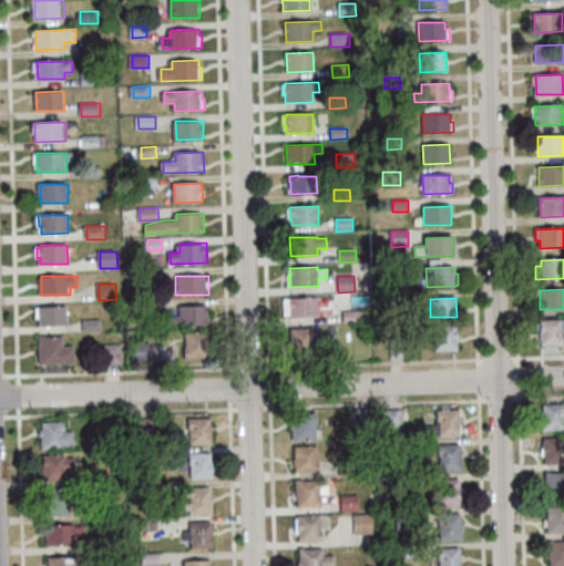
[(284,300),(318,299),(318,317),(291,317),(291,316),(284,316),(284,300)]
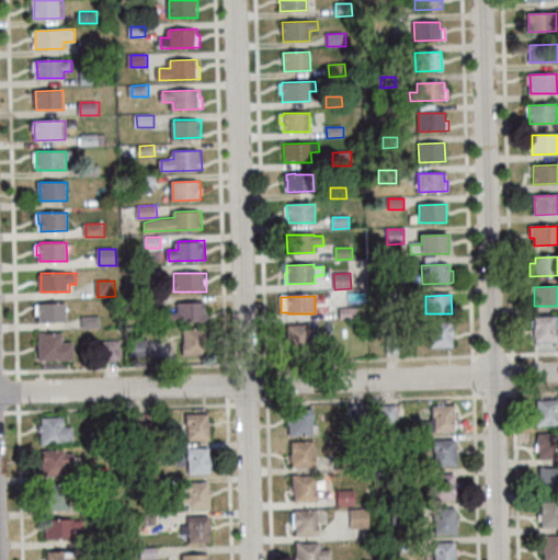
[(180,303),(180,312),(171,312),(171,321),(206,321),(206,303),(180,303)]
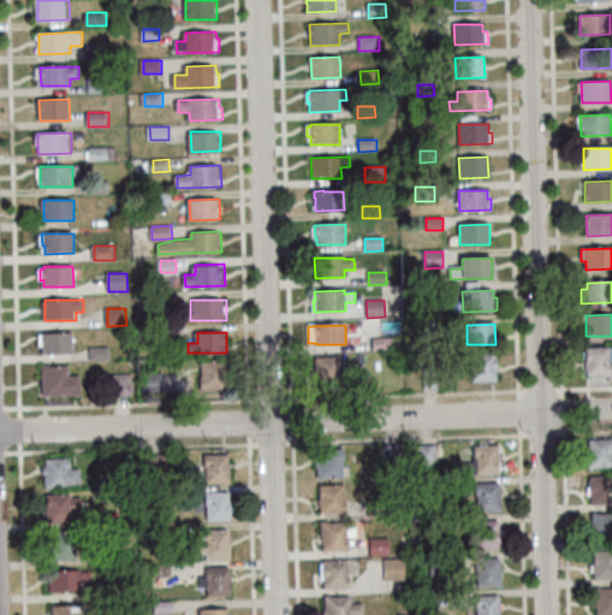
[(73,333),(41,335),(41,347),(45,347),(45,353),(73,353),(73,333)]
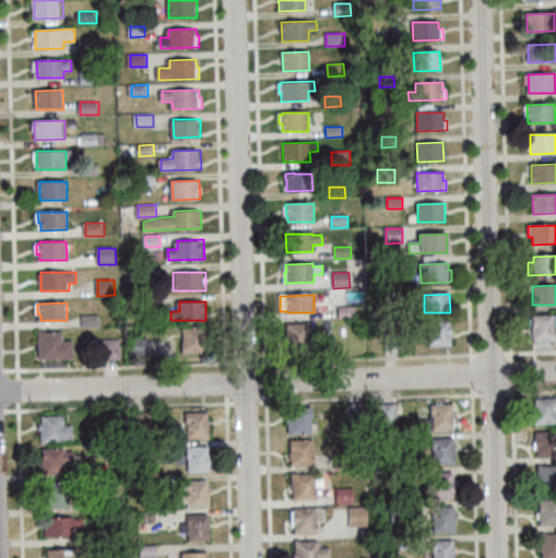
[(339,308),(355,307),(355,318),(340,319),(339,308)]
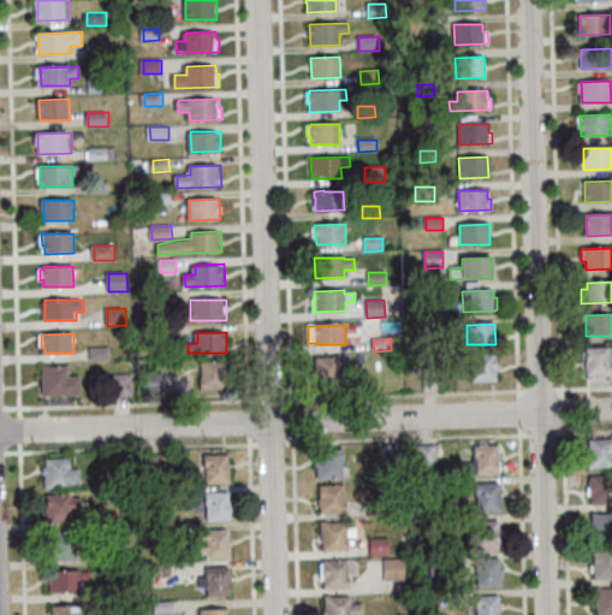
[(91,348),(91,360),(111,360),(111,348),(91,348)]
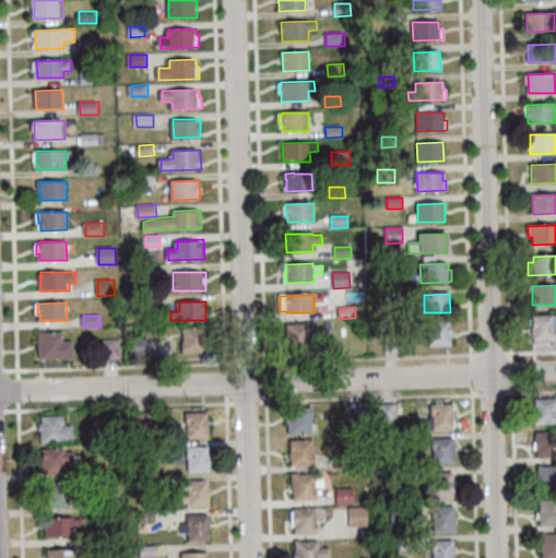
[(555,342),(533,342),(533,317),(555,316),(555,325),(555,342)]
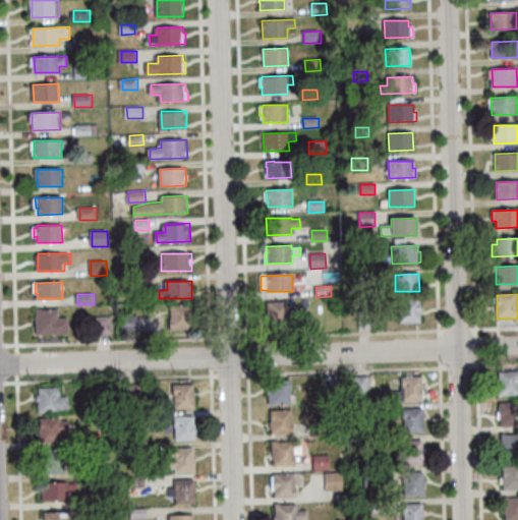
[(420,323),(400,323),(400,299),(419,299),(420,323)]
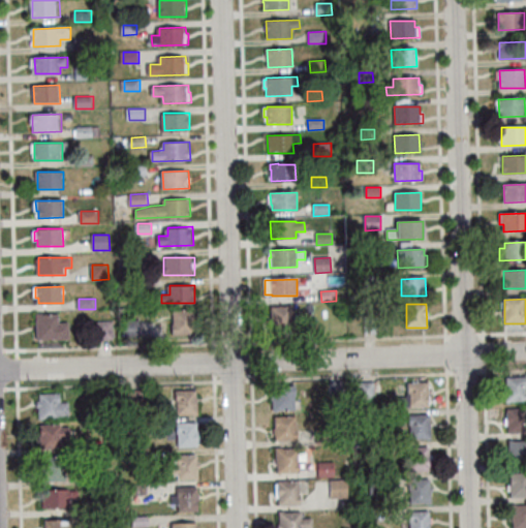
[(271,308),(292,307),(292,331),(273,332),(272,322),(271,322),(271,308)]
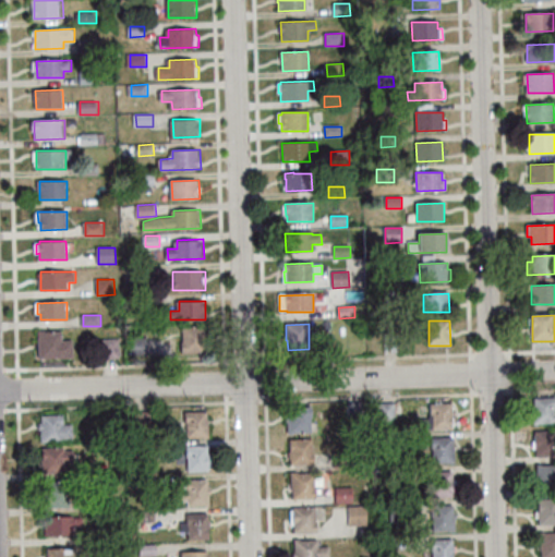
[(206,327),(184,327),(184,353),(206,353),(206,327)]
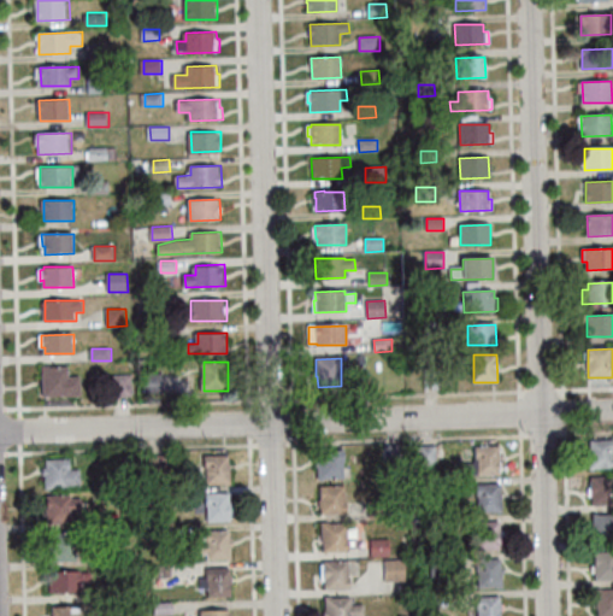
[(45,367),(45,396),(82,396),(82,376),(70,376),(70,367),(45,367)]
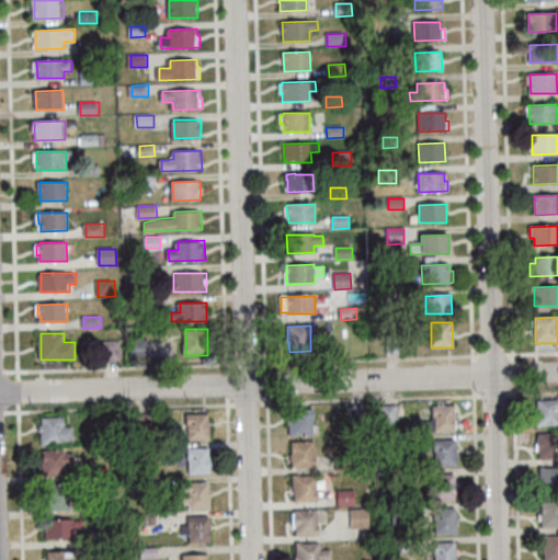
[(387,354),(387,336),(400,335),(400,354),(387,354)]
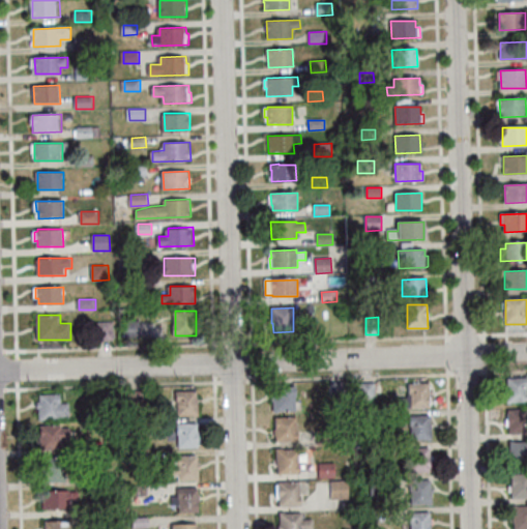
[(125,321),(125,338),(142,338),(142,321),(125,321)]
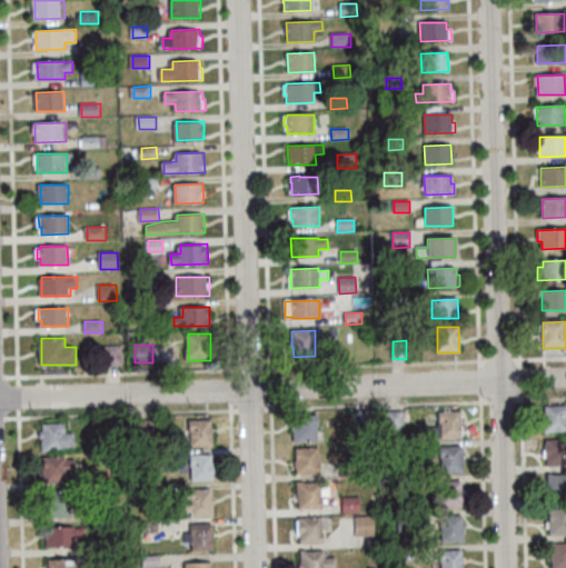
[(108,346),(108,365),(123,365),(123,346),(108,346)]
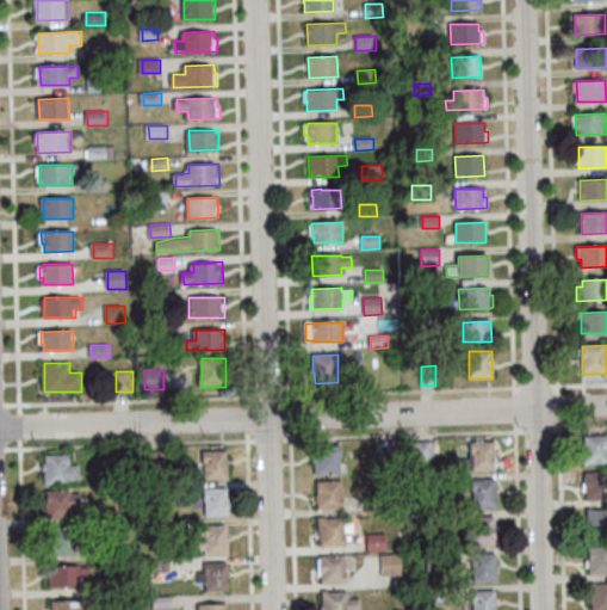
[(351,373),(366,371),(367,388),(351,389),(351,373)]
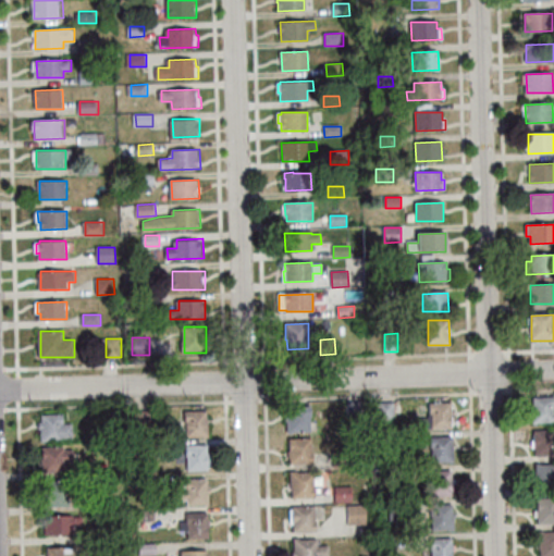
[(533,398),(553,397),(553,422),(534,423),(533,398)]
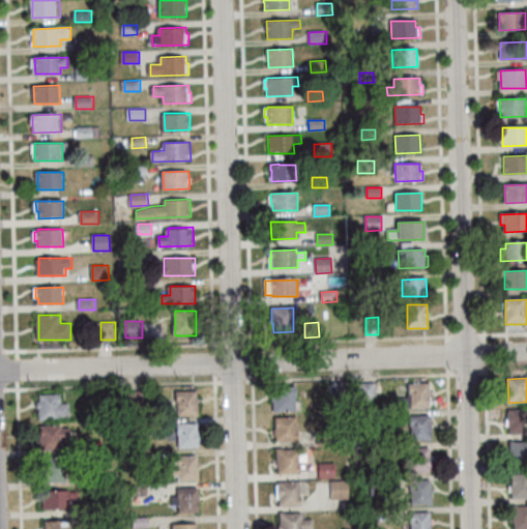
[(331,400),(330,383),(345,383),(346,400),(331,400)]
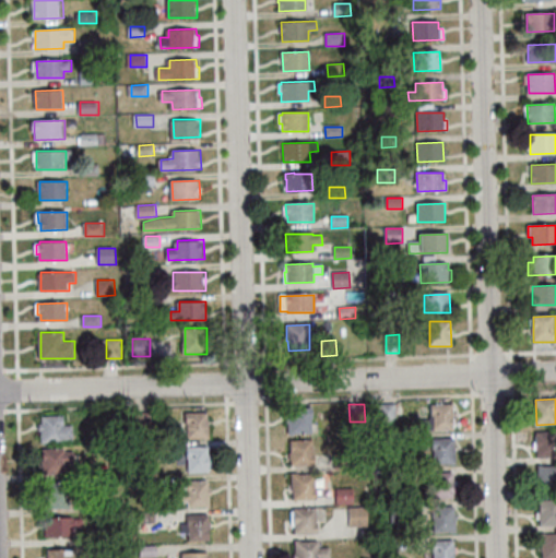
[(395,422),(381,422),(380,405),(395,405),(395,422)]
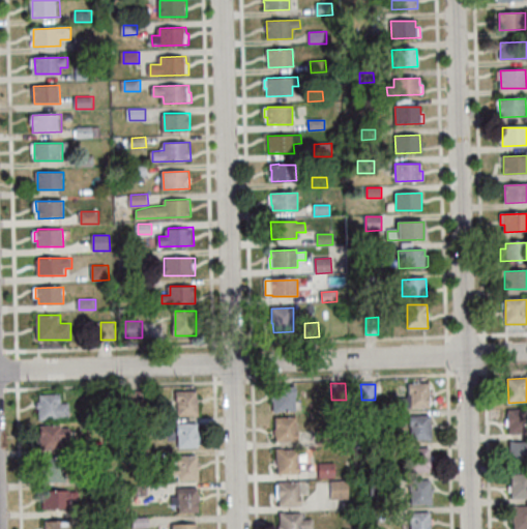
[(430,408),(411,408),(410,394),(409,394),(409,384),(429,384),(429,390),(430,390),(431,406),(429,406),(430,408)]
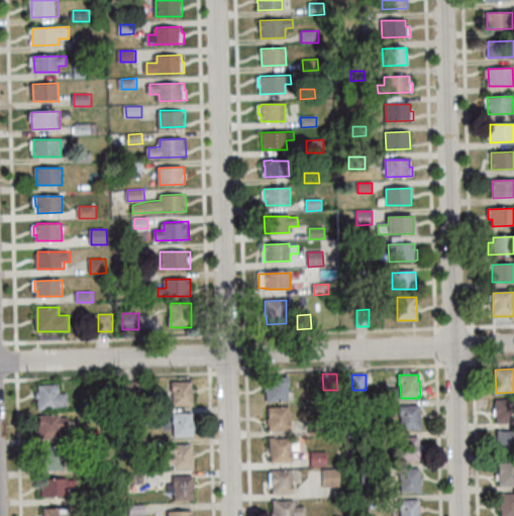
[(268,378),(289,378),(289,387),(288,387),(288,401),(272,401),(272,402),(267,402),(267,391),(266,391),(266,385),(268,385),(268,378)]
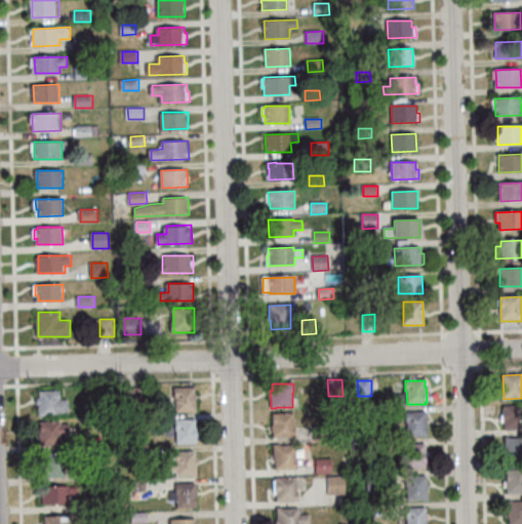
[(142,387),(142,401),(128,401),(127,388),(142,387)]
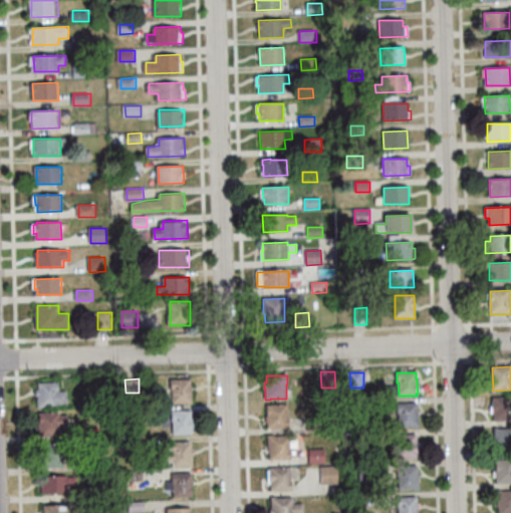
[(192,403),(172,403),(172,401),(167,402),(166,390),(172,390),(172,380),(191,379),(192,403)]
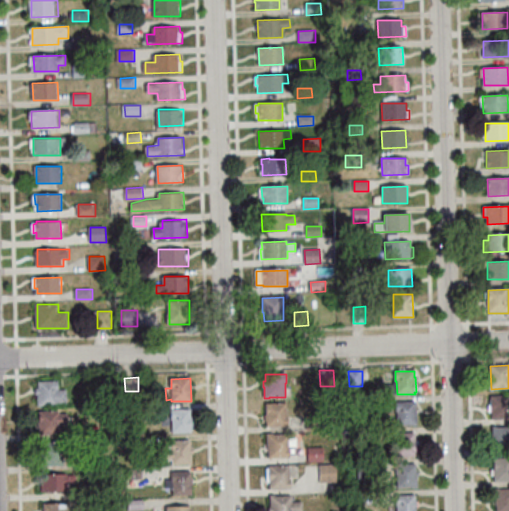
[(57,381),(58,390),(66,390),(66,402),(58,402),(58,404),(38,405),(38,389),(38,381),(57,381)]
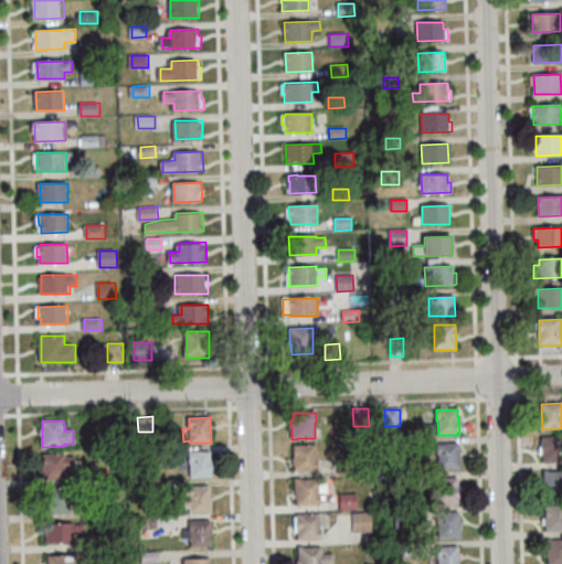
[(543,464),(542,437),(561,436),(561,463),(543,464)]
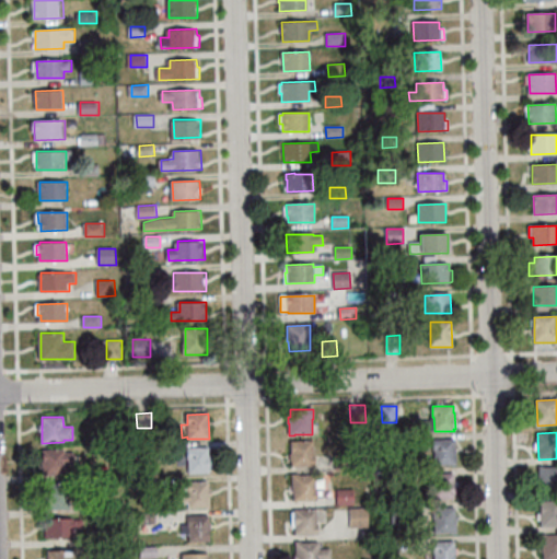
[(433,440),(454,440),(454,447),(455,447),(456,466),(452,466),(452,465),(434,466),(433,440)]
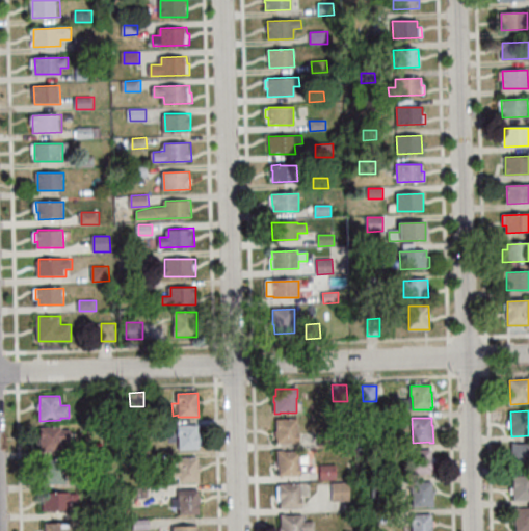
[(278,444),(278,439),(276,439),(276,431),(278,431),(278,420),(297,419),(297,433),(298,433),(298,444),(278,444)]
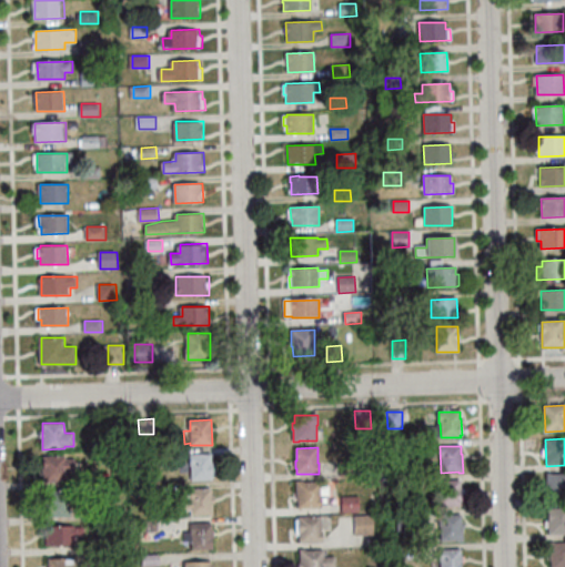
[(149,463),(149,451),(163,451),(163,462),(149,463)]
